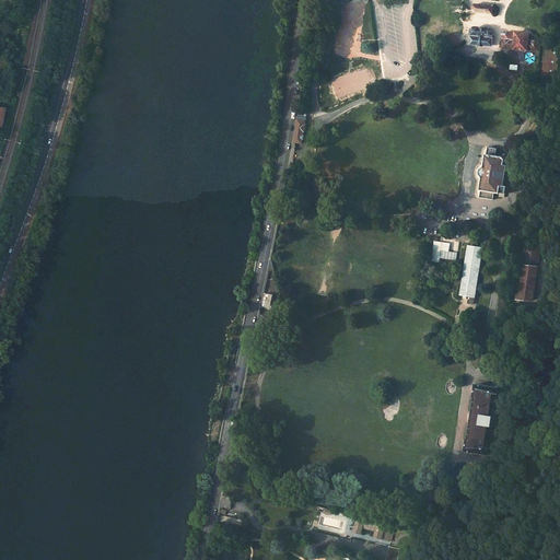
[(470,44),(492,46),(493,33),(490,32),(490,30),(476,28),(471,30),(470,44)]
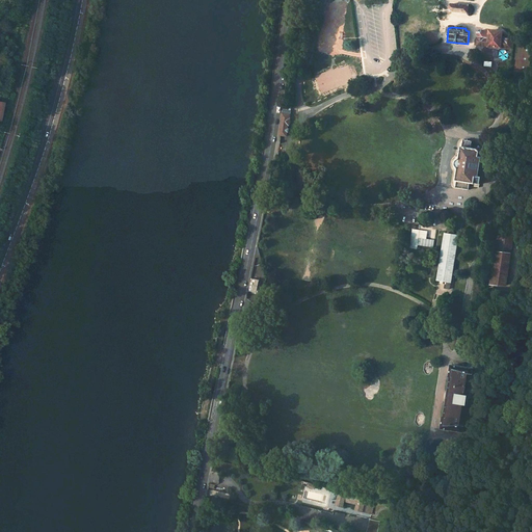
[(477,45),(511,49),(512,40),(511,40),(511,38),(508,37),(507,36),(505,36),(505,33),(502,33),(502,32),(489,31),(488,37),(478,36),(477,45)]
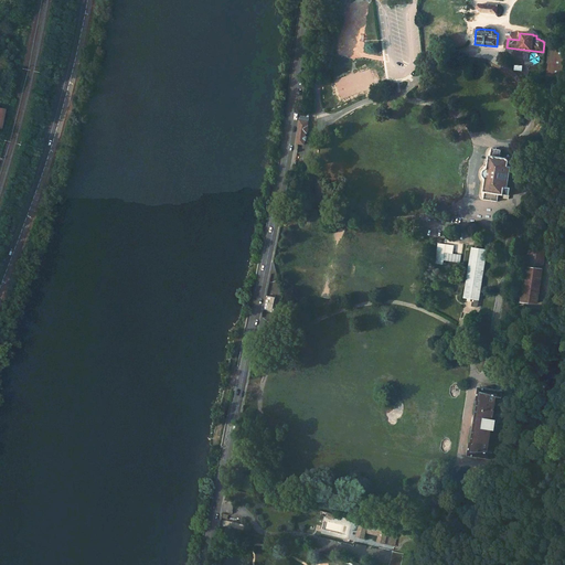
[(562,70),(564,56),(564,53),(558,52),(554,68),(562,70)]
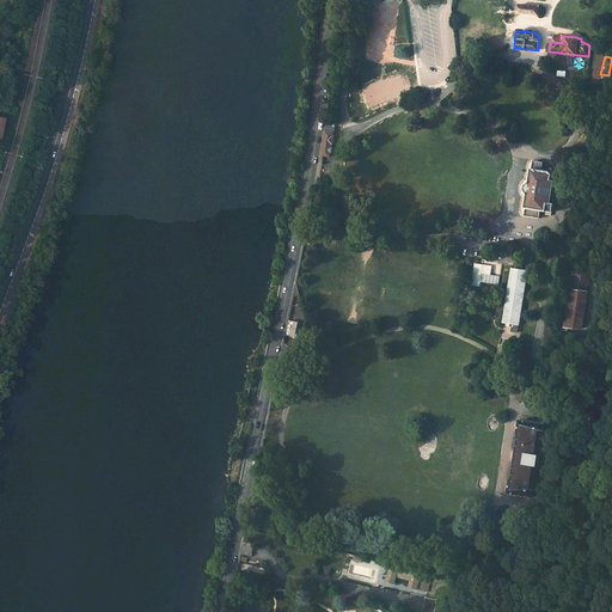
[(326,120),(322,154),(330,155),(331,144),(334,144),(335,135),(334,135),(334,132),(335,132),(335,128),(334,127),(335,121),(326,120)]
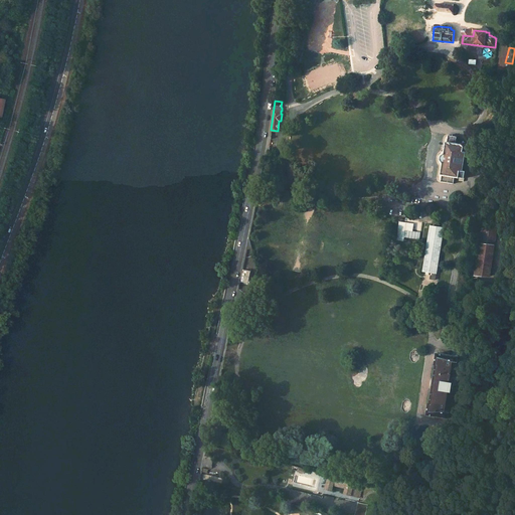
[(443,175),(442,181),(454,184),(456,177),(460,178),(461,171),(464,171),(467,152),(464,152),(465,145),(457,144),(458,137),(449,135),(448,142),(446,155),(444,155),(442,155),(442,156),(441,157),(441,159),(441,160),(441,161),(442,162),(444,163),(442,174),(443,175)]
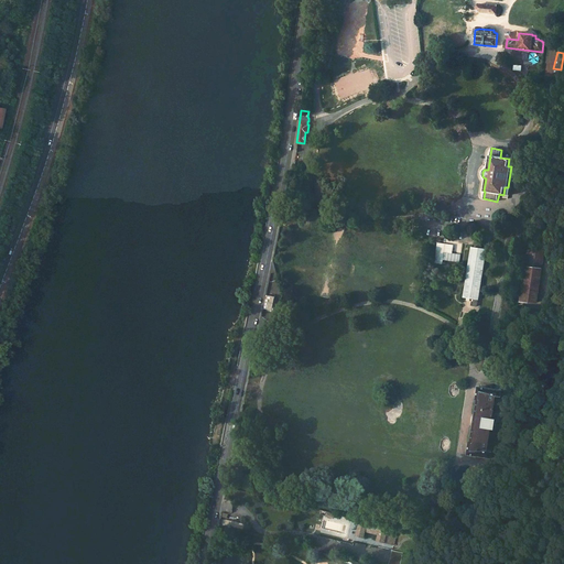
[(452,253),(453,245),(437,242),(435,260),(459,262),(461,253),(452,253)]
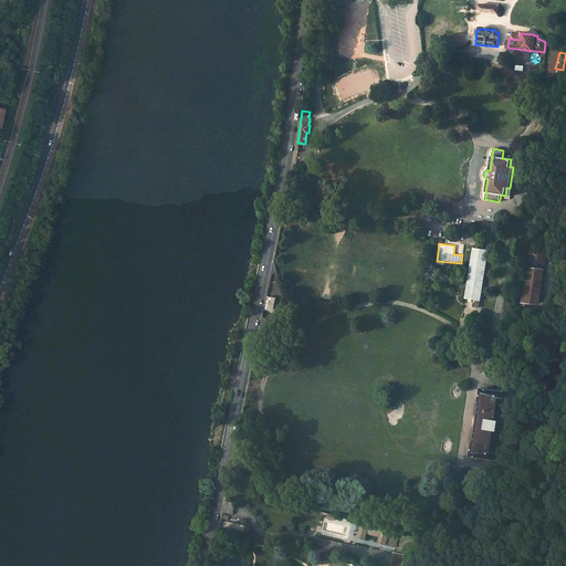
[(479,307),(488,251),(483,250),(484,248),(479,247),(479,250),(474,249),(467,299),(474,300),(473,306),(479,307)]
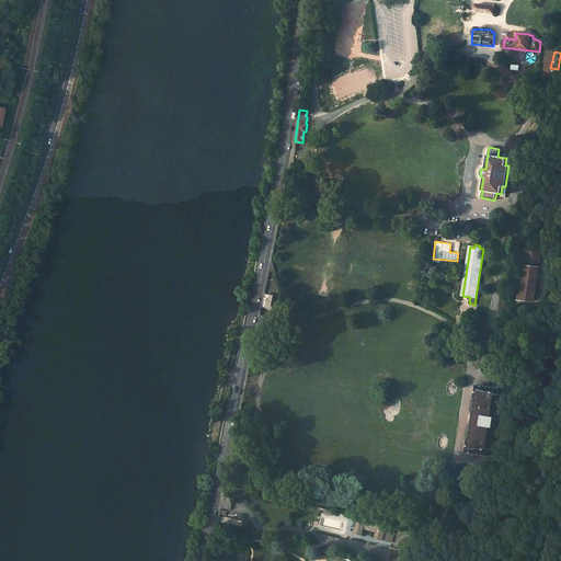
[(534,301),(538,268),(524,266),(521,299),(534,301)]
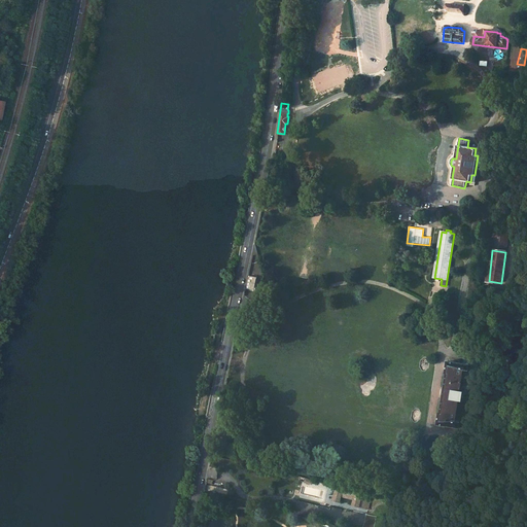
[(254,289),(256,276),(249,275),(247,287),(254,289)]
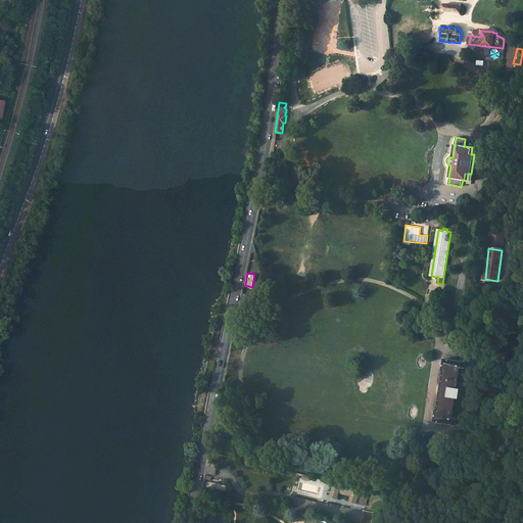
[(466,363),(444,359),(434,421),(457,425),(458,420),(457,420),(457,416),(453,416),(461,367),(465,368),(466,363)]
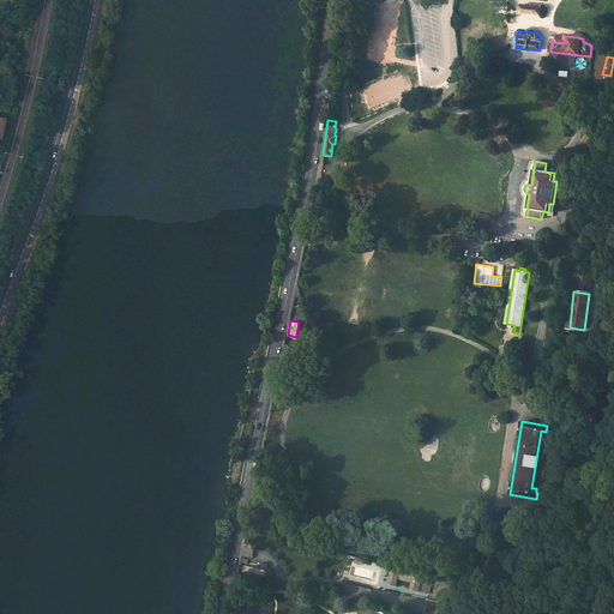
[(253,498),(262,500),(263,495),(262,495),(263,488),(256,487),(253,498)]
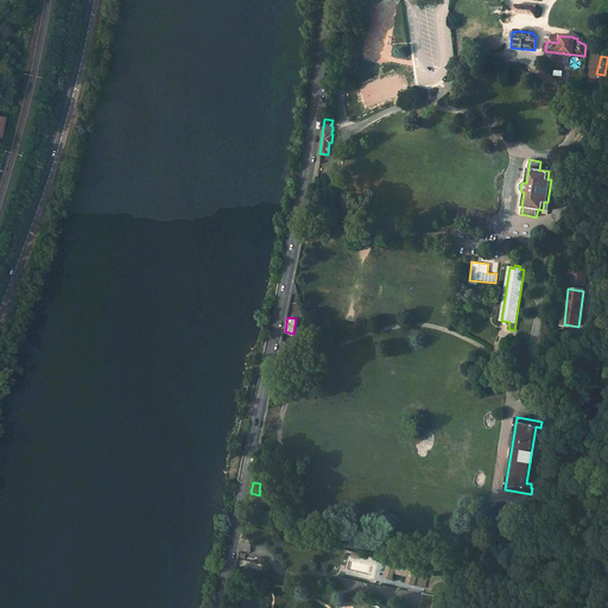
[(390,561),(385,577),(393,578),(394,572),(409,576),(407,582),(420,586),(420,584),(424,570),(390,561)]
